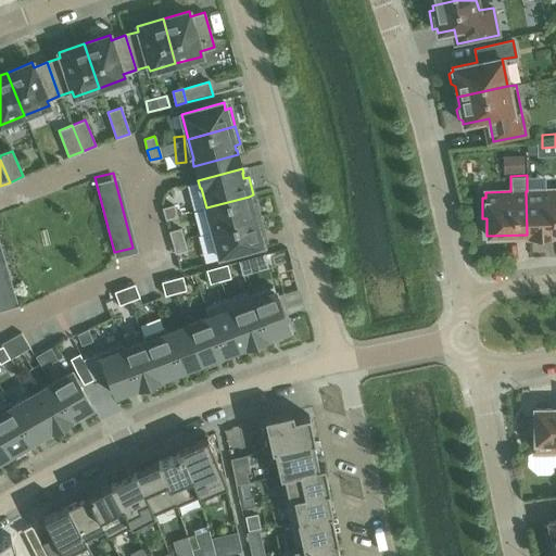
[(555,189),(527,191),(526,191),(527,235),(555,232),(555,189)]
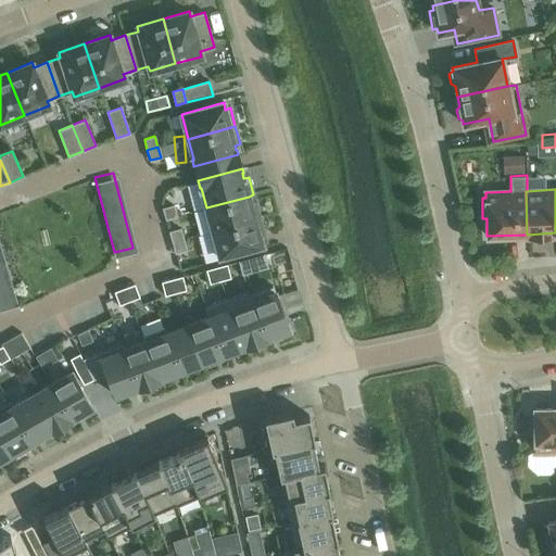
[(250,202),(249,197),(206,207),(213,231),(260,218),(255,201),(250,202)]
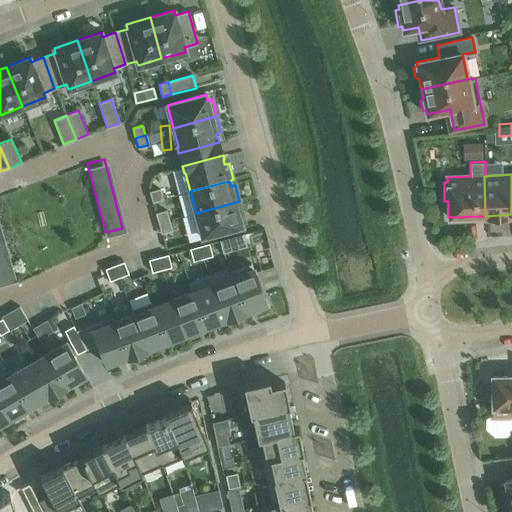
[(153,201),(162,199),(159,189),(150,192),(153,201)]
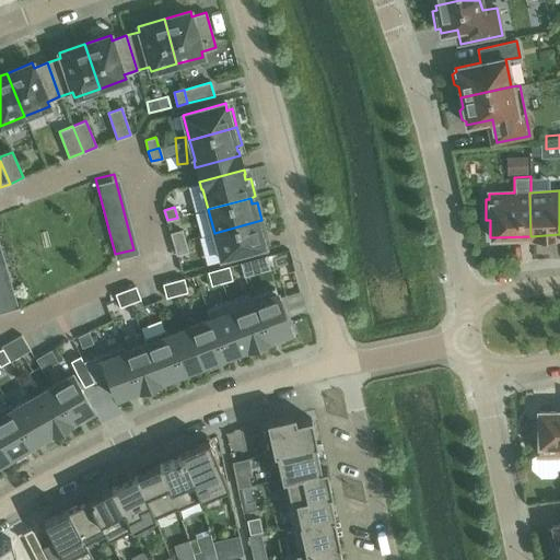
[(267,238),(261,220),(214,233),(221,258),(264,246),(261,240),(267,238)]
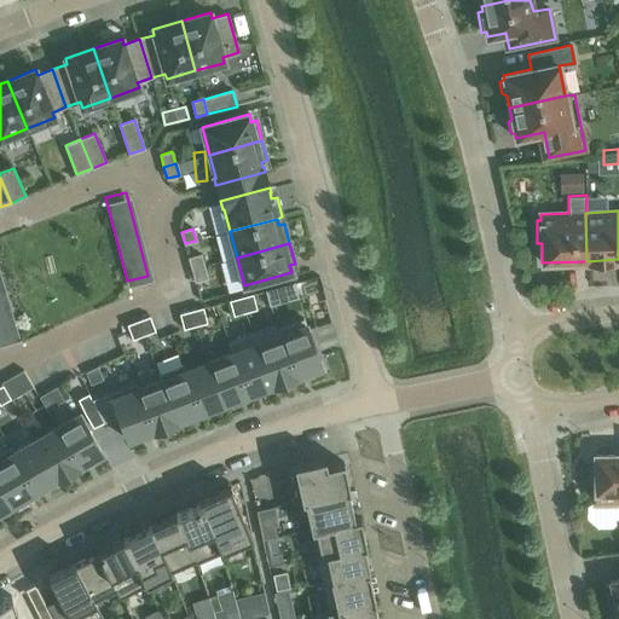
[(192,270),(203,266),(201,255),(189,258),(192,270)]
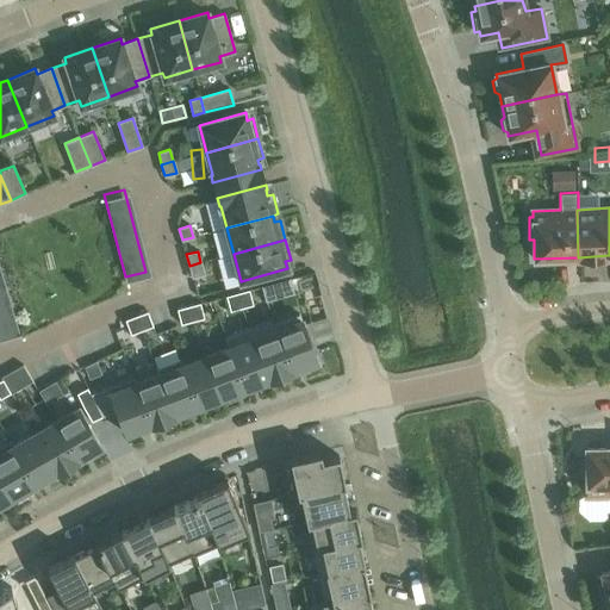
[(200,262),(190,266),(192,277),(204,274),(200,262)]
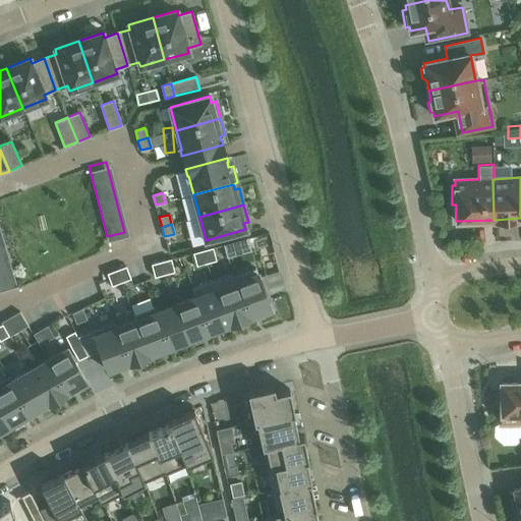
[(247,238),(224,244),(227,256),(250,250),(247,238)]
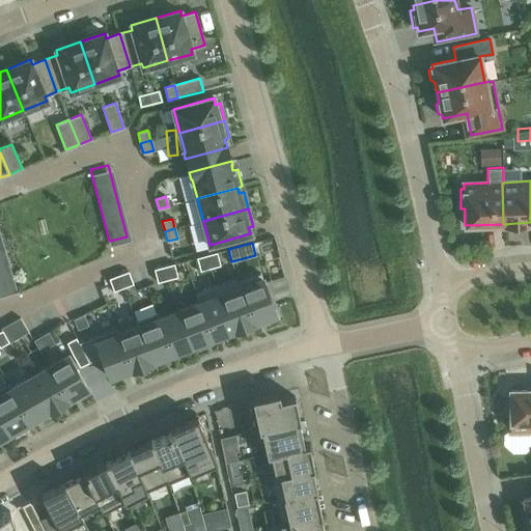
[(0,250),(0,288),(10,287),(4,250),(0,250)]
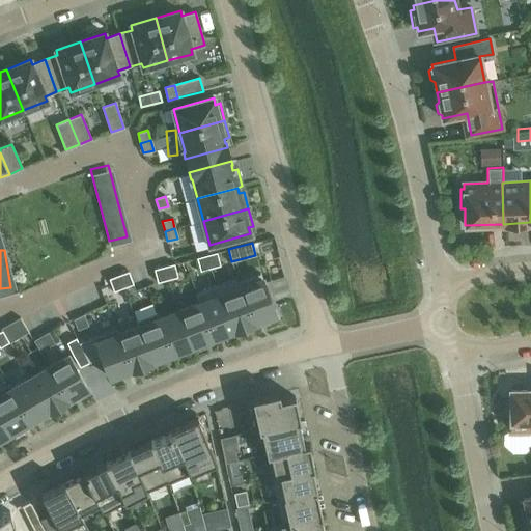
[(217,252),(205,255),(210,268),(220,266),(217,252)]
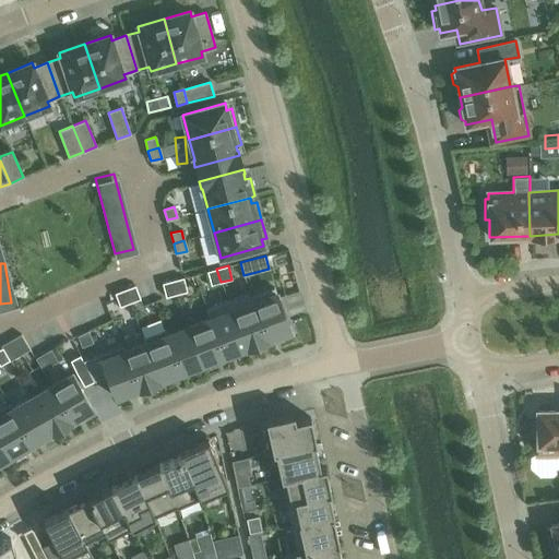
[(221,282),(216,269),(206,271),(211,285),(221,282)]
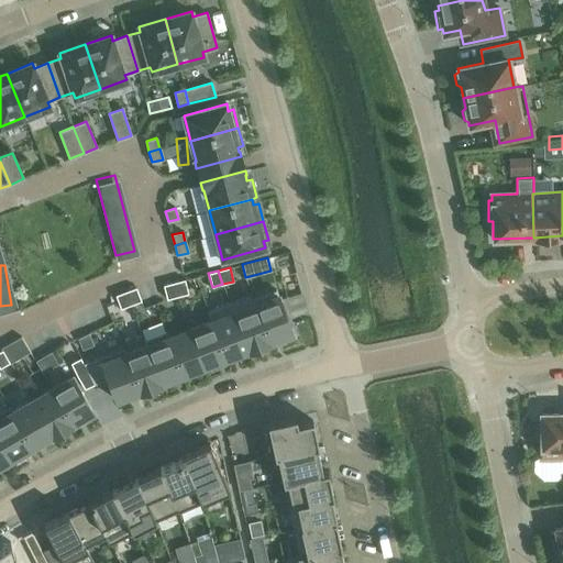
[(185,279),(174,283),(176,288),(174,288),(177,297),(188,294),(185,279)]
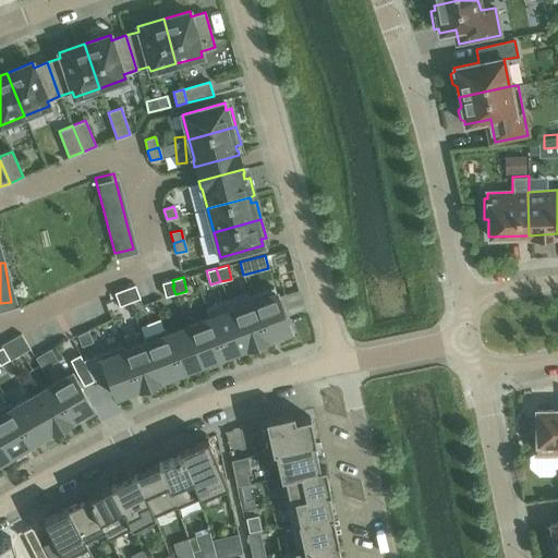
[(174,286),(172,280),(161,282),(166,296),(176,294),(172,286),(174,286)]
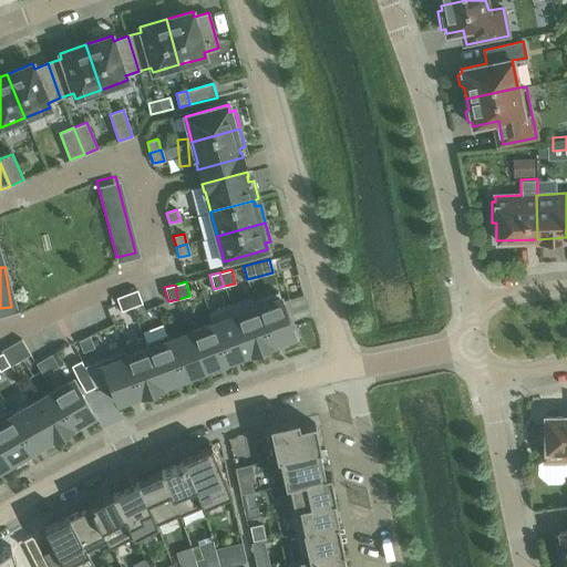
[(136,290),(126,294),(132,307),(142,303),(136,290)]
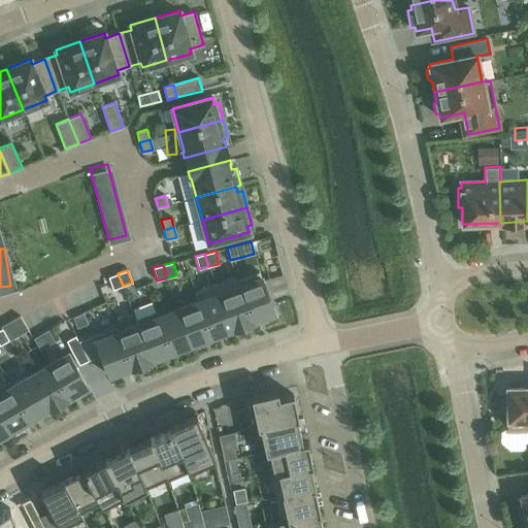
[(237,279),(254,322),(254,321),(274,314),(259,272),(237,279)]
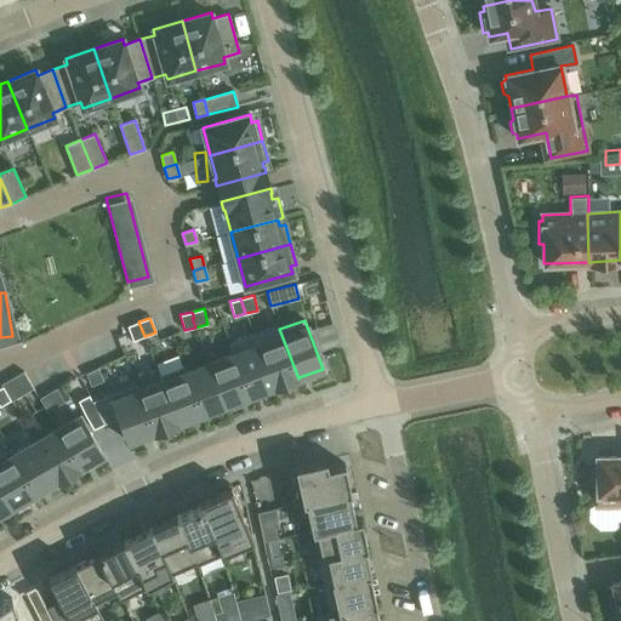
[(144,336),(138,322),(127,326),(132,341),(144,336)]
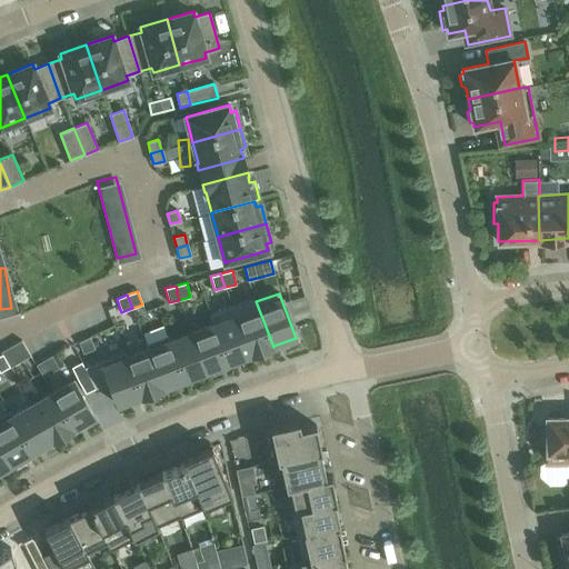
[(273,347),(256,301),(255,302),(257,307),(237,315),(232,305),(251,356),(273,347)]
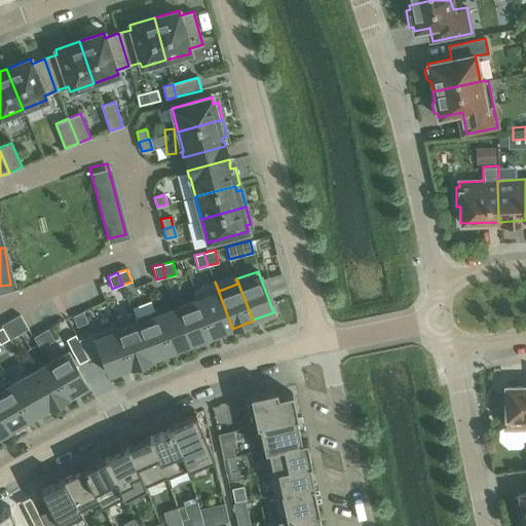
[(232,329),(215,282),(194,290),(212,336),(231,328),(231,329),(232,329)]
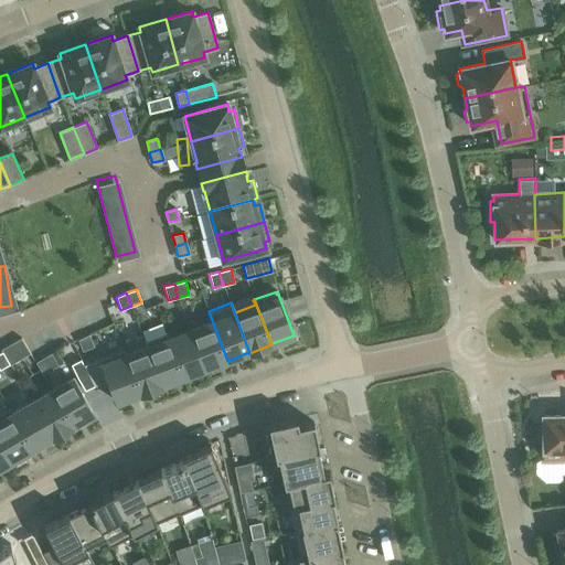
[(205,369),(227,361),(209,311),(208,311),(211,322),(190,330),(205,369)]
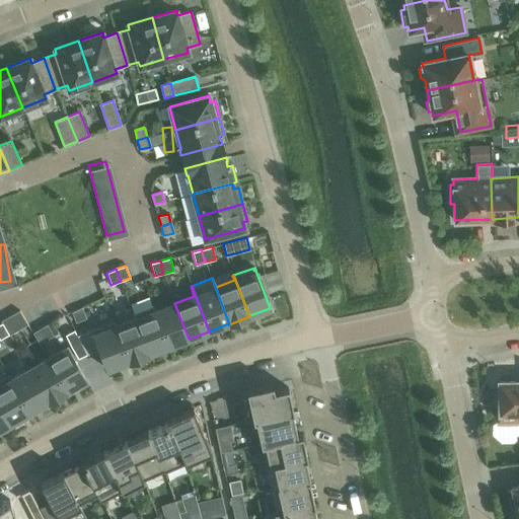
[(189,339),(174,303),(155,310),(154,305),(153,306),(168,347),(189,339)]
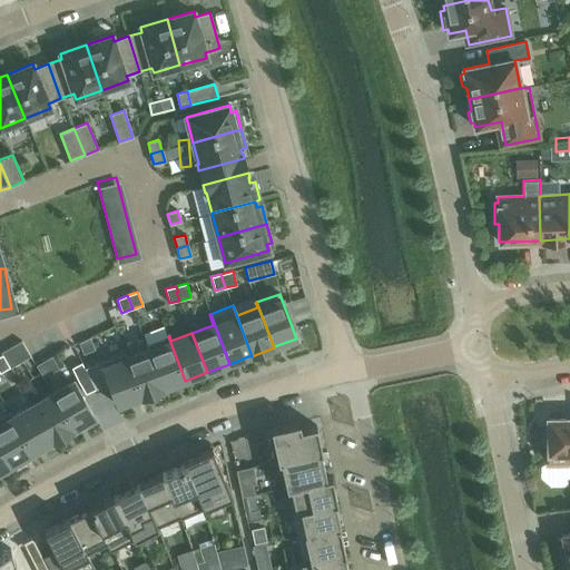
[(185,381),(168,336),(146,344),(163,390),(164,390),(164,389),(185,381)]
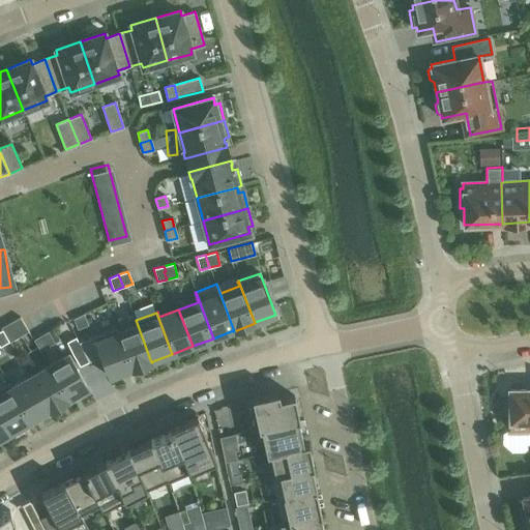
[(116,327),(115,328),(131,370),(151,362),(136,320),(135,320),(137,325),(118,332),(116,327)]
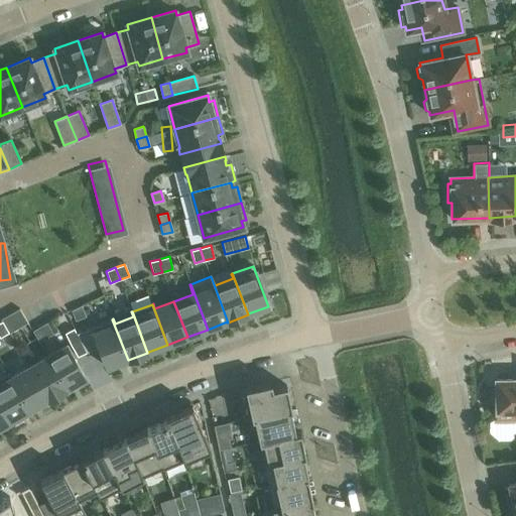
[(10,315),(2,320),(9,333),(17,328),(10,315)]
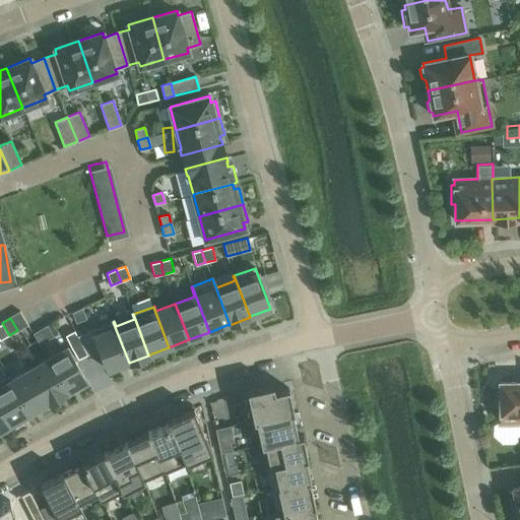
[(129,363),(113,322),(77,335),(86,355),(100,350),(108,371),(128,363),(128,364),(129,363)]
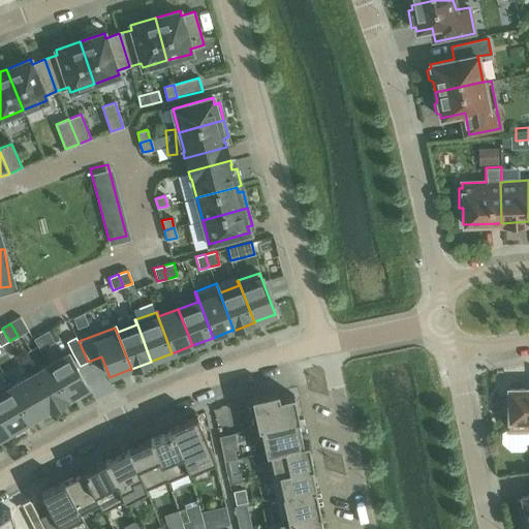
[(0,345),(9,341),(2,329),(0,330),(0,345)]
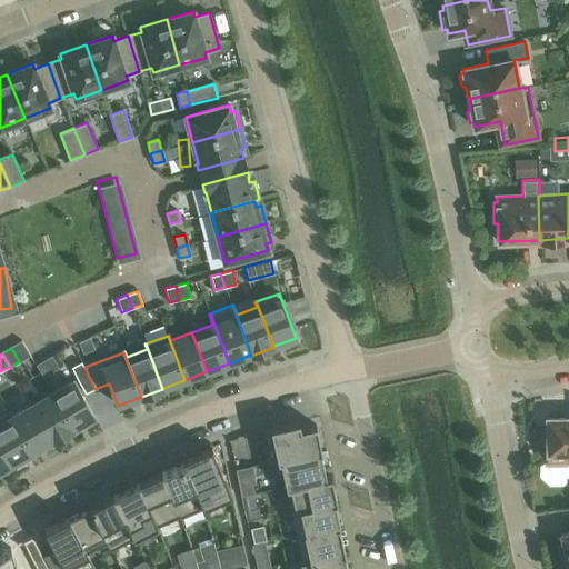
[(80,386),(90,380),(83,367),(73,372),(80,386)]
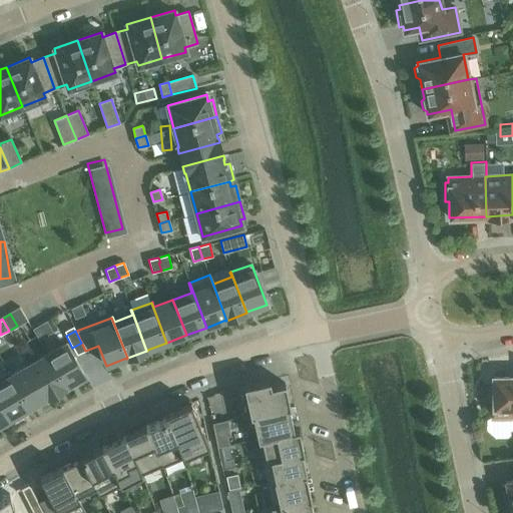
[(65,343),(46,354),(66,387),(67,387),(66,386),(85,376),(65,343)]
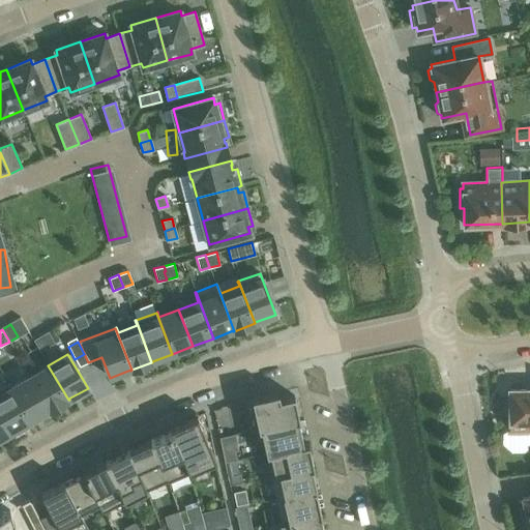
[(48,365),(29,377),(49,411),(68,400),(48,365)]
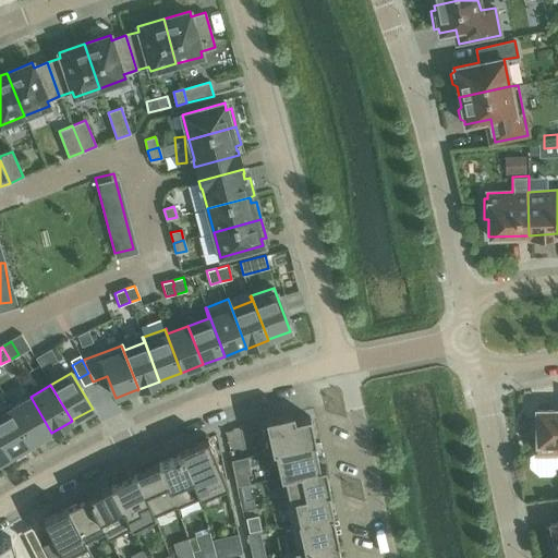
[(51,433),(31,397),(11,408),(9,403),(8,403),(32,444),(50,433),(51,433)]
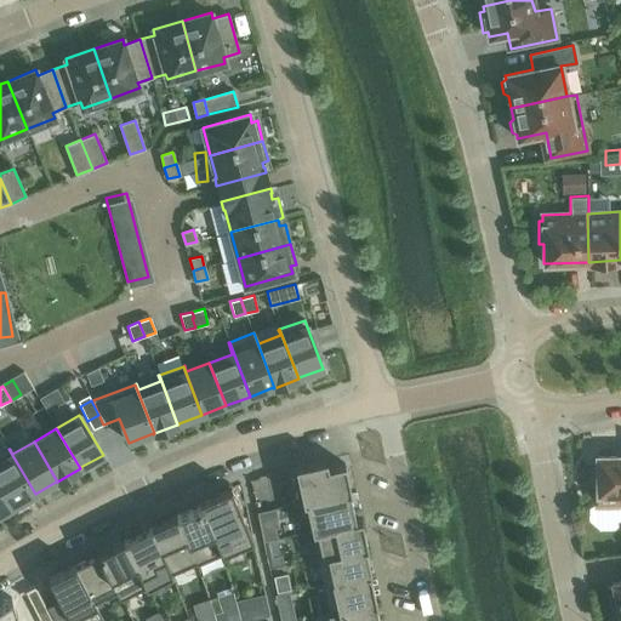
[(9,449),(0,454),(0,484),(12,507),(35,494),(9,449)]
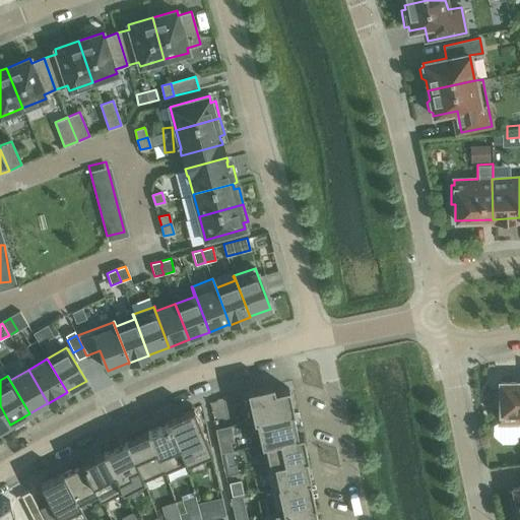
[(519,423),(519,381),(500,382),(500,391),(496,391),(496,404),(500,404),(500,424),(519,423)]
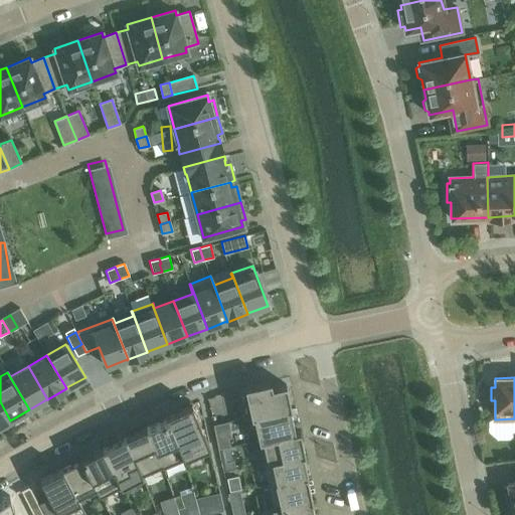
[(243,418),(291,407),(286,384),(272,387),(270,381),(237,388),(243,418)]
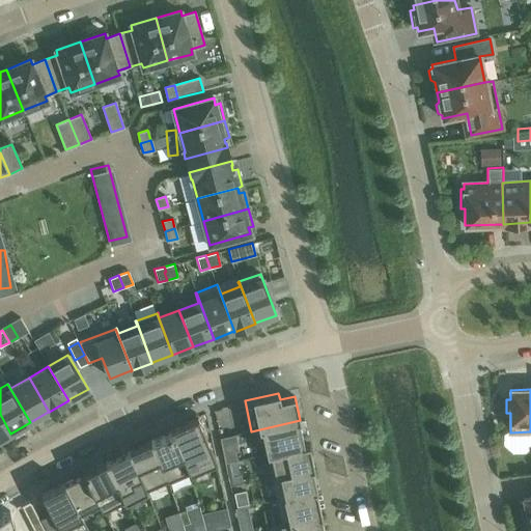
[(0,439),(10,434),(0,414),(0,439)]
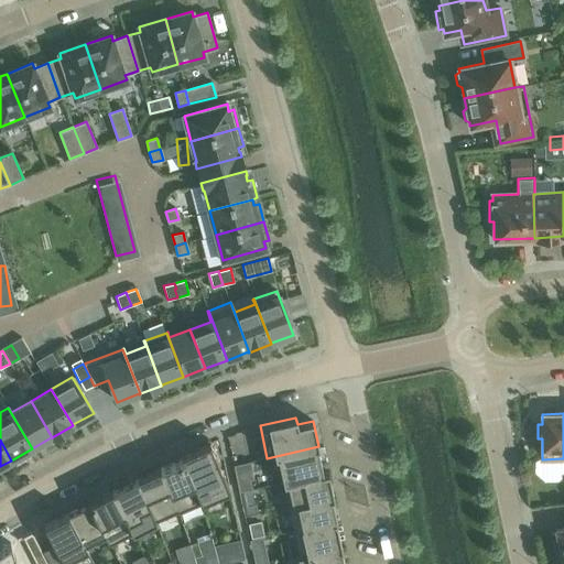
[(202,501),(201,501),(201,502),(229,490),(209,443),(181,456),(182,459),(183,458),(202,501)]
